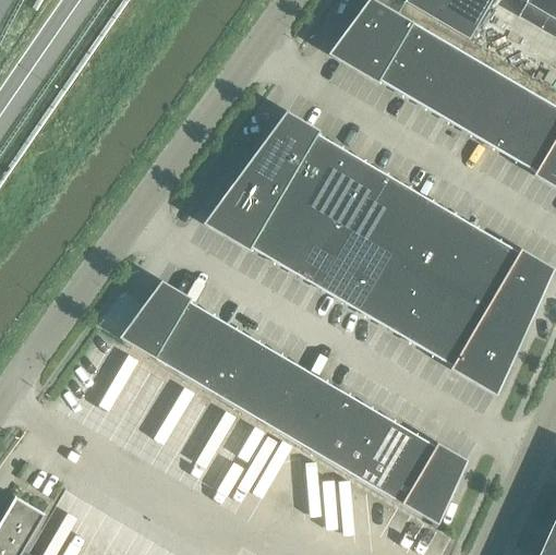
[(401,8),(387,0),(367,0),(329,53),(363,73),(401,8)]
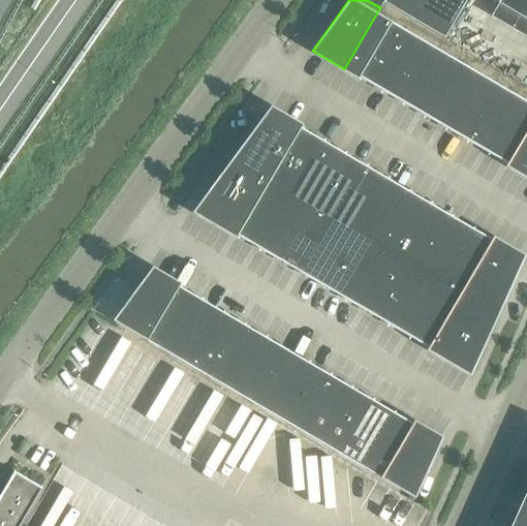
[(383,0),(445,36),(465,0),(383,0)]
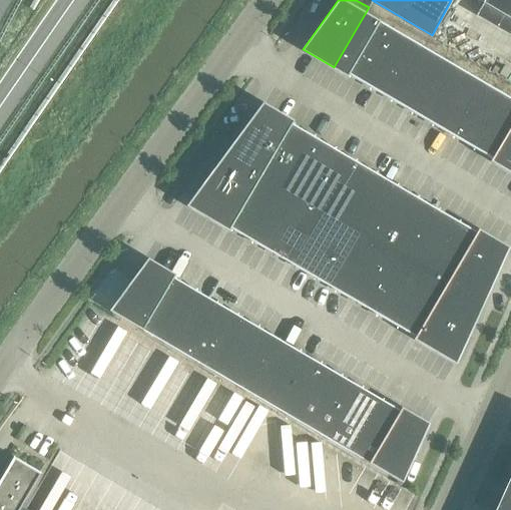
[(484,0),(510,16),(510,0),(484,0)]
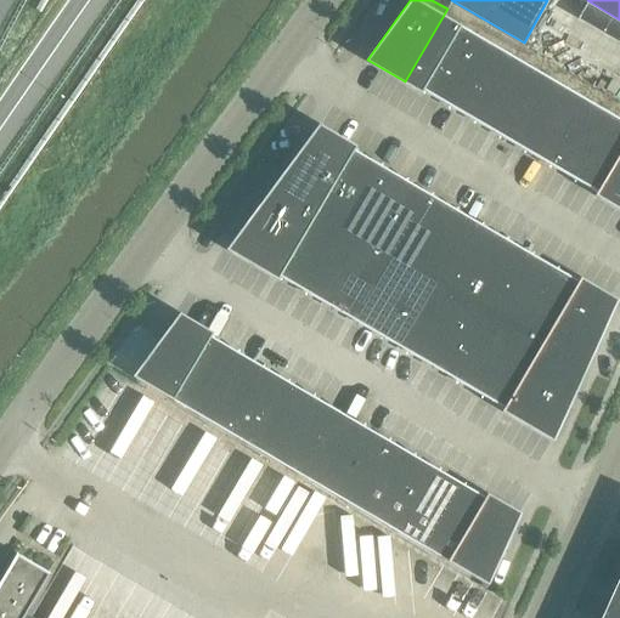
[(428,90),(437,95),(474,30),(466,26),(468,22),(447,9),(405,81),(426,94),(428,90)]
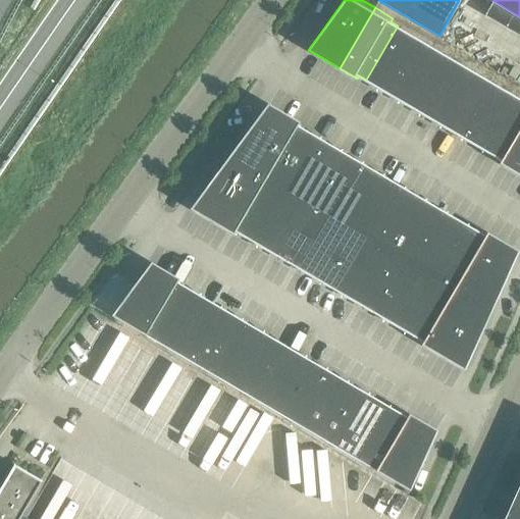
[(391,94),(422,40),(398,26),(366,80),(391,94)]
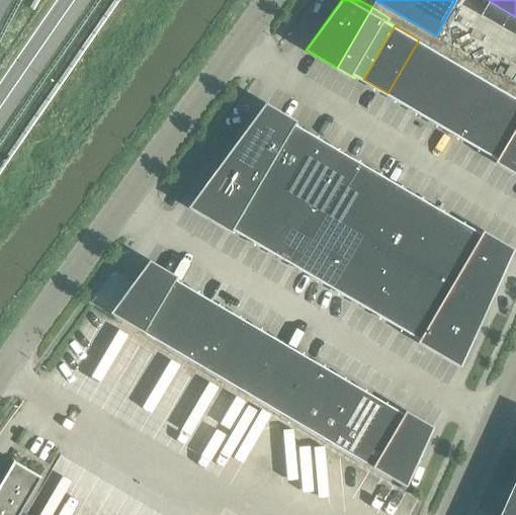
[(443,54),(419,39),(388,93),(412,107),(443,54)]
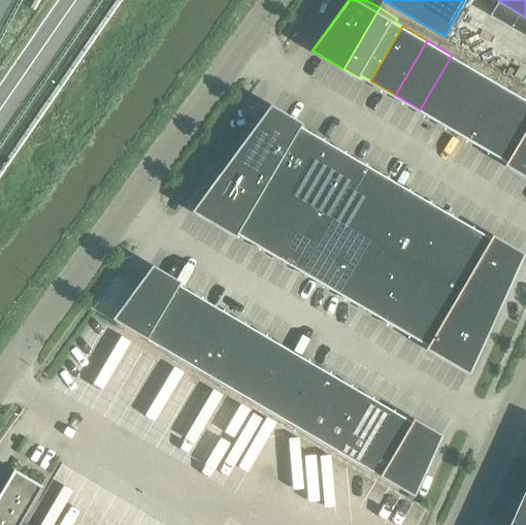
[(445,124),(477,69),(452,55),(420,109),(445,124)]
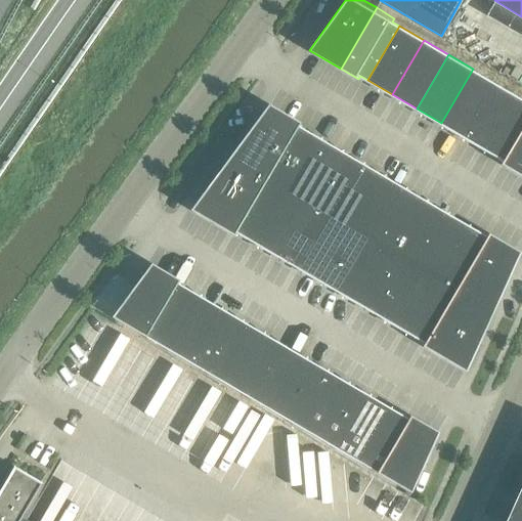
[(497,84),(473,69),(441,123),(467,137),(497,84)]
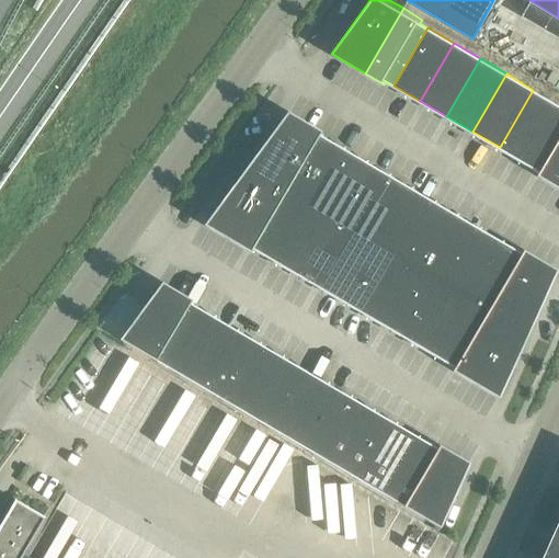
[(500,147),(526,162),(558,109),(558,104),(533,90),(500,147)]
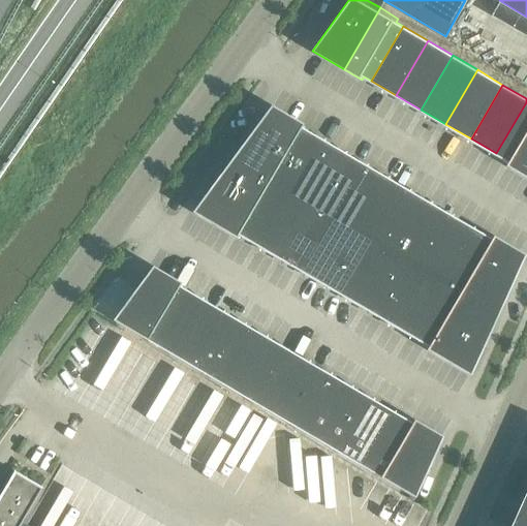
[(526,102),(496,153),(504,159),(502,162),(519,172),(526,157),(526,102)]
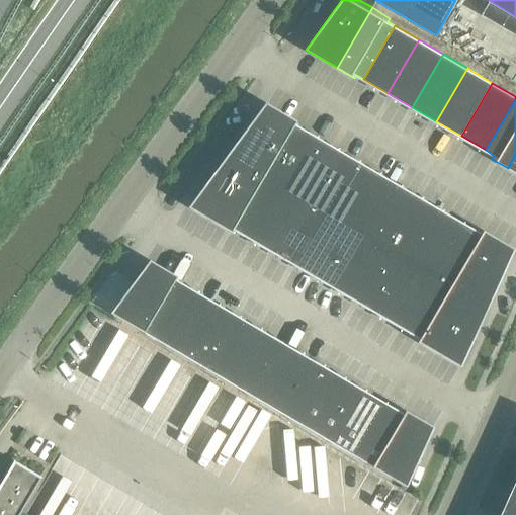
[(415,339),(460,365),(514,247),(481,227),(479,231),(298,124),(301,121),(267,101),(189,206),(235,233),(237,230),(417,335),(415,339)]
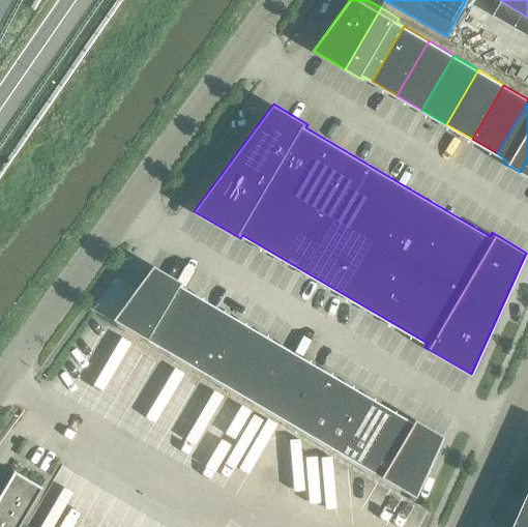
[(175,276),(154,265),(115,319),(141,334),(175,276)]
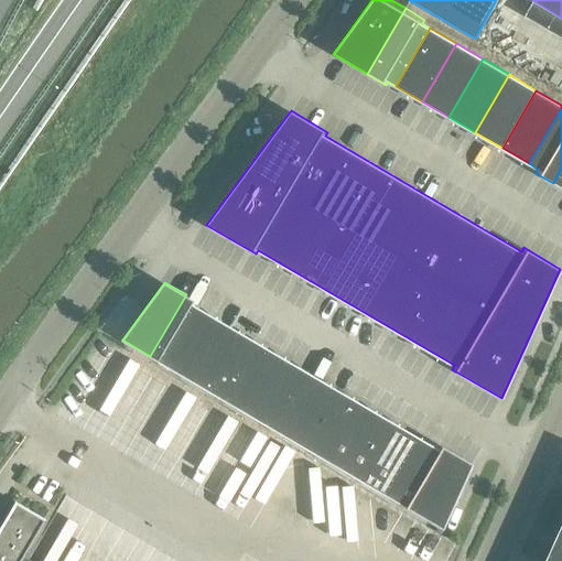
[(186,294),(150,356),(173,370),(207,312),(193,303),(195,300),(186,294)]
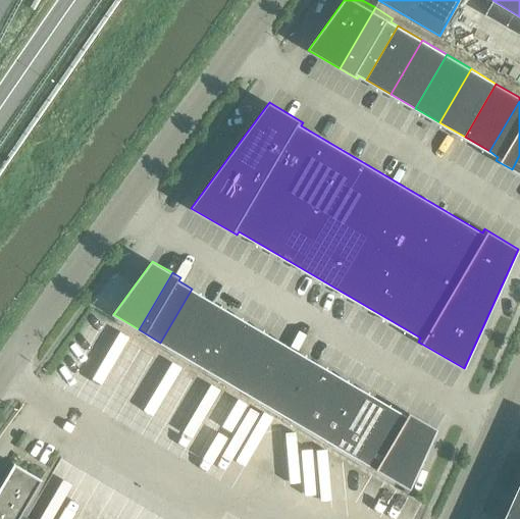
[(183,355),(214,302),(192,289),(160,343),(183,355)]
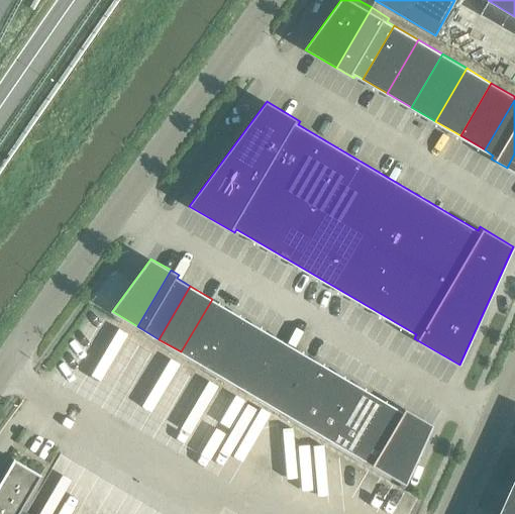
[(233,311),(212,299),(181,351),(202,365),(233,311)]
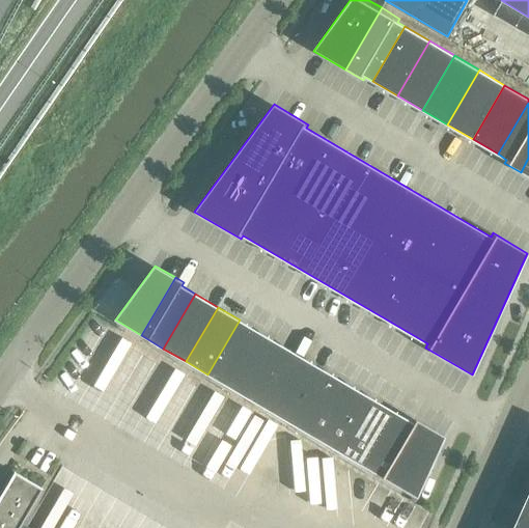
[(229,387),(261,333),(240,320),(207,374),(229,387)]
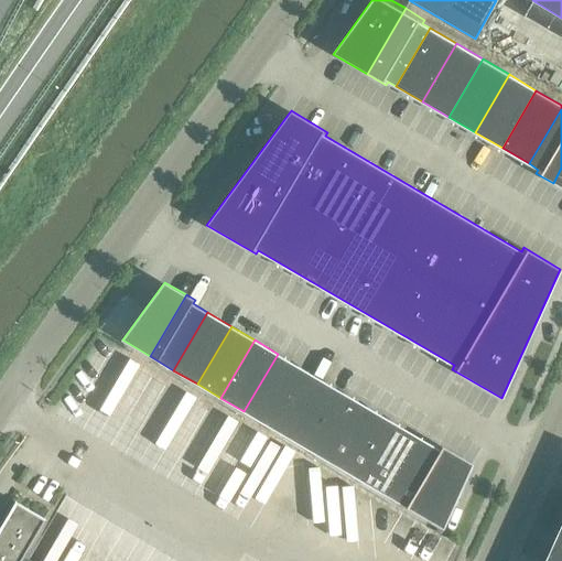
[(302,367),(278,354),(244,411),(268,425),(302,367)]
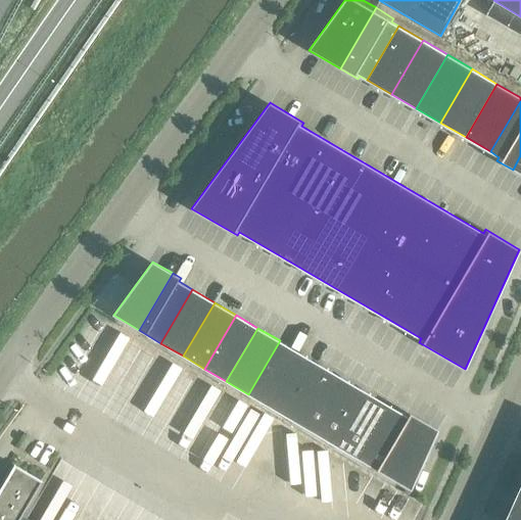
[(270,407),(301,353),(280,340),(248,394),(270,407)]
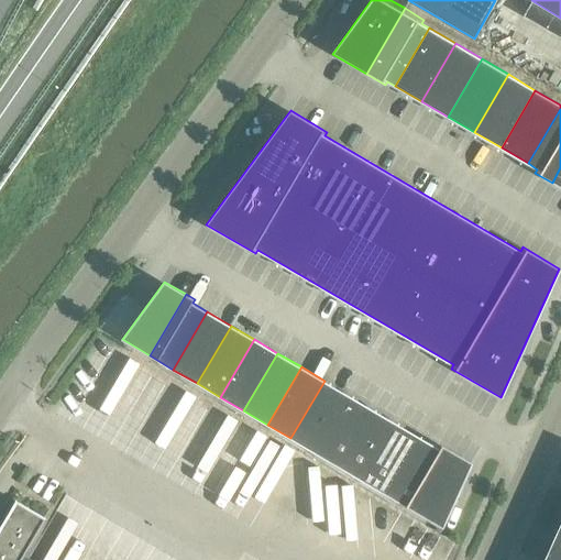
[(348,394),(325,381),(290,438),(315,452),(348,394)]
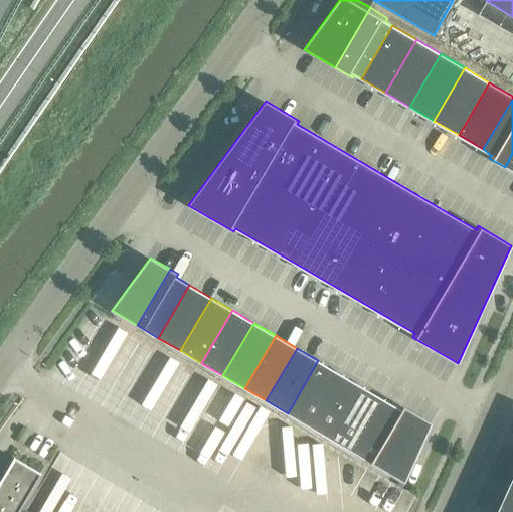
[(309,425),(340,373),(318,360),(288,413),(309,425)]
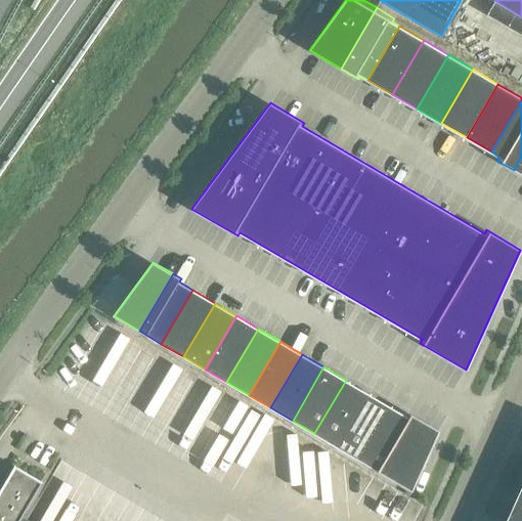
[(367,392),(346,380),(314,433),(336,446),(367,392)]
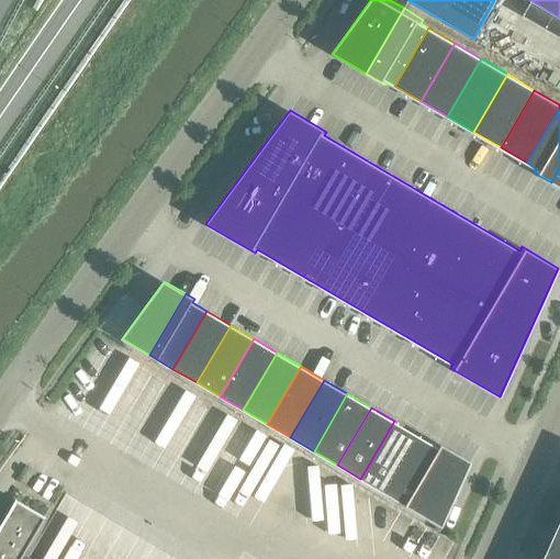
[(384,492),(418,435),(394,421),(360,479),(384,492)]
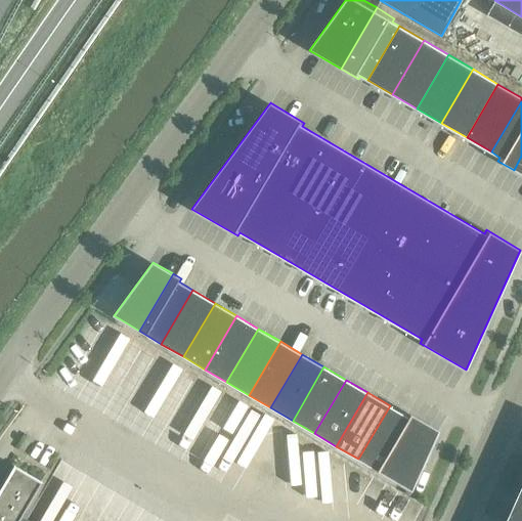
[(390,405),(358,459),(380,472),(414,415),(411,414),(409,417),(390,405)]
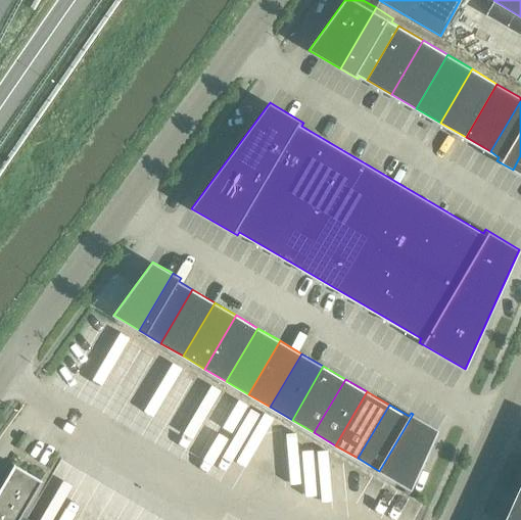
[(438,428),(413,414),(379,471),(411,489),(438,428)]
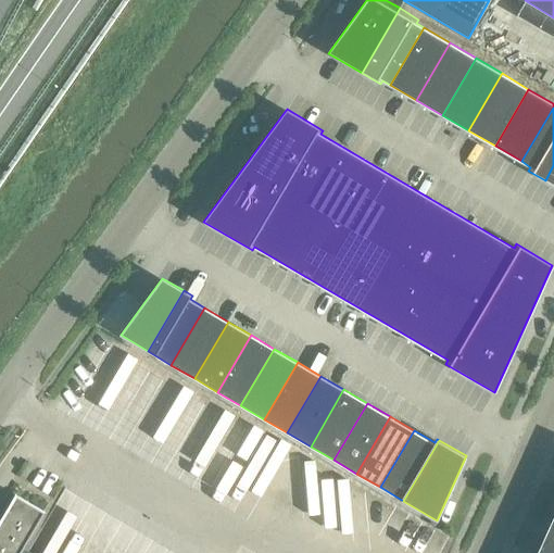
[(0,552),(23,552),(21,552),(45,511),(15,493),(0,519),(0,552)]
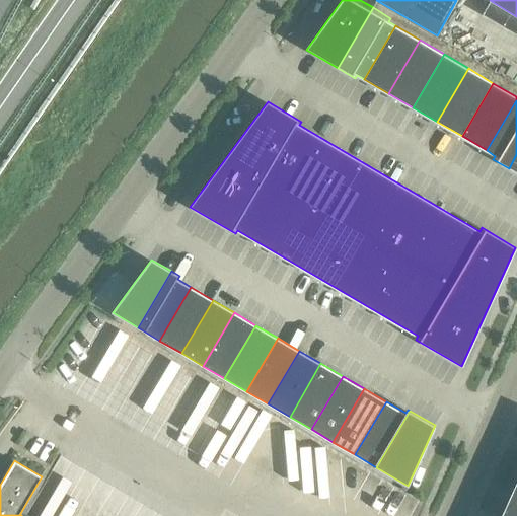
[(516,497),(508,515),(516,515),(516,497)]
